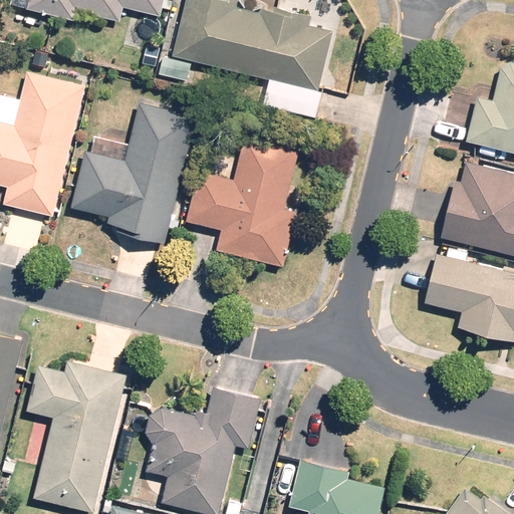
[(11,0),(11,4),(74,19),(76,10),(119,21),(123,6),(161,15),(163,7),(171,9),(173,0),(172,0),(11,0)]
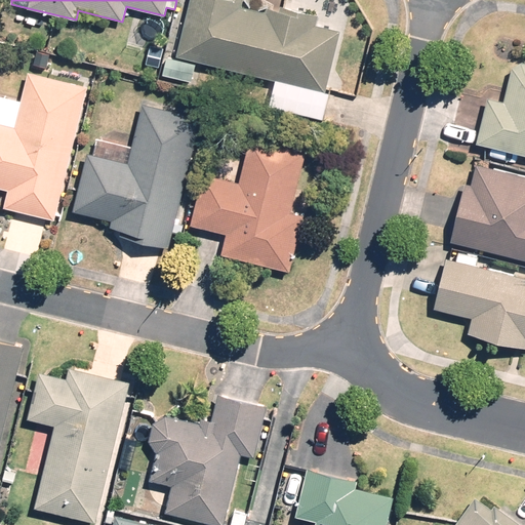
[(189,0),(175,55),(325,92),(340,31),(316,25),(318,15),(280,5),(279,10),(267,7),(266,12),(241,6),(242,0),(189,0)]
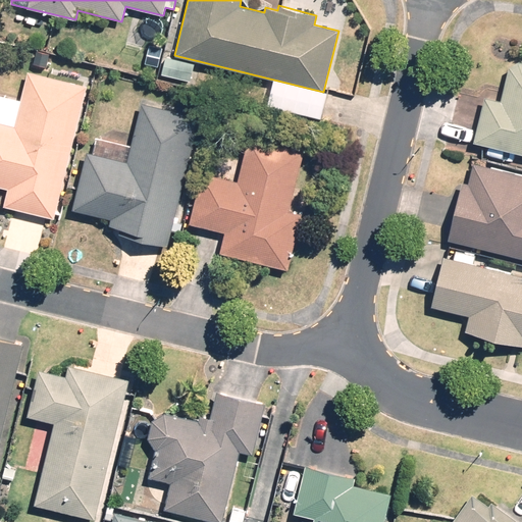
[(165,57),(161,73),(190,81),(194,64),(165,57)]
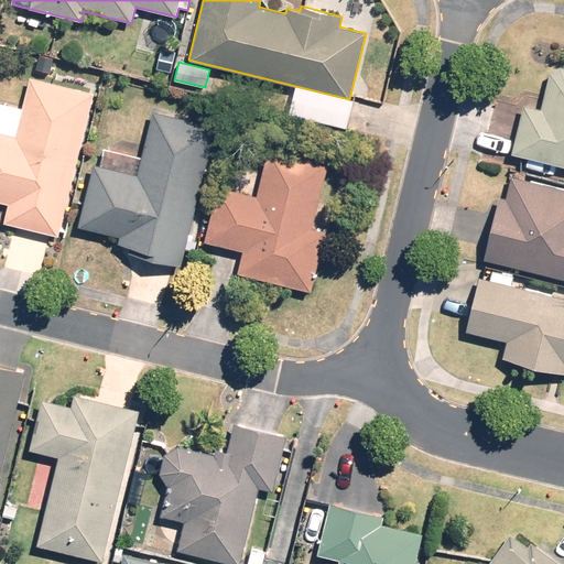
[(523,104),(511,155),(563,167),(563,66),(561,66),(550,73),(541,108),(523,104)]
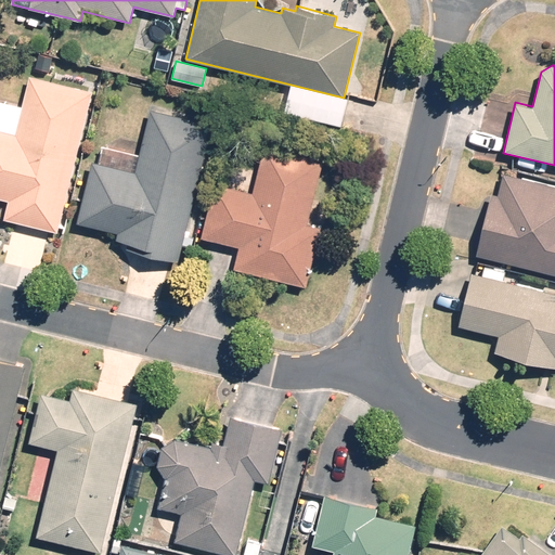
[(57,232),(92,91),(29,75),(22,107),(0,101),(0,198),(9,201),(3,219),(57,232)]
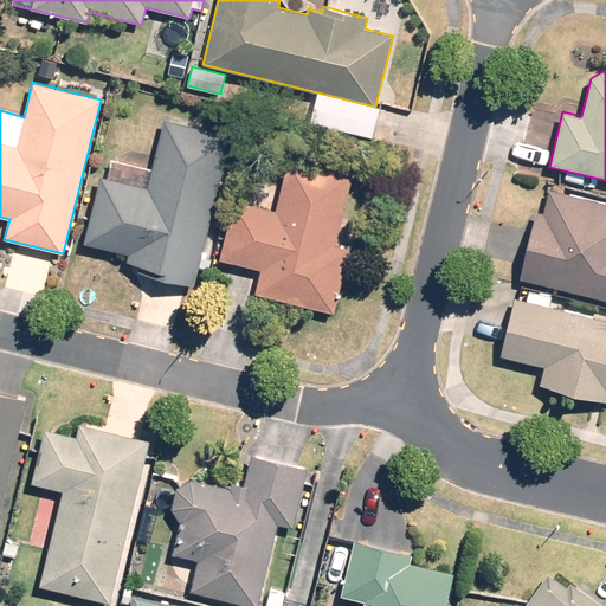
[(83,244),(129,255),(128,262),(137,265),(136,271),(195,287),(233,135),(163,118),(146,187),(101,176),(83,244)]
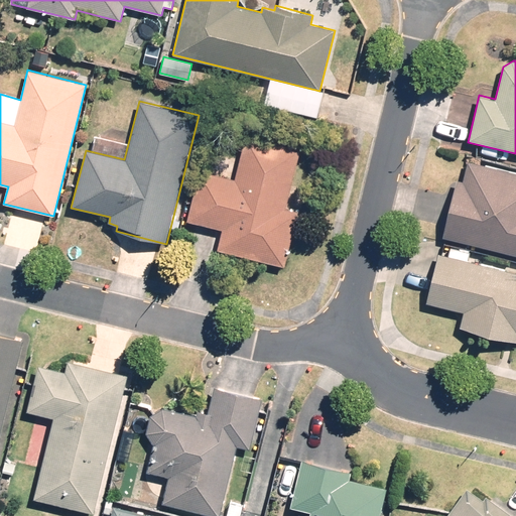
[(223,231),(218,250),(284,266),(297,212),(286,209),(301,147),(247,133),(236,179),(200,171),(186,222),(223,231)]
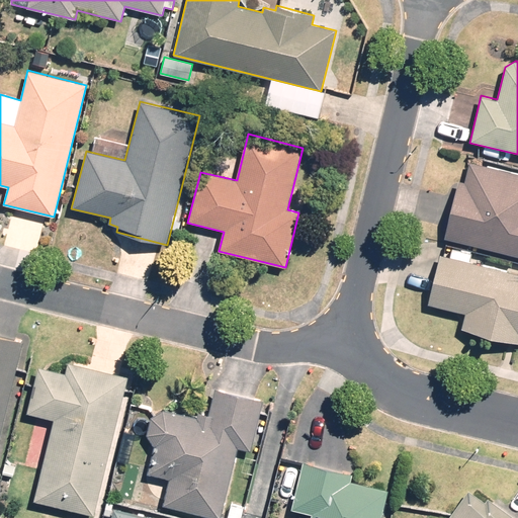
[(458,180),(443,238),(517,255),(517,173),(469,162),(464,181),(458,180)]
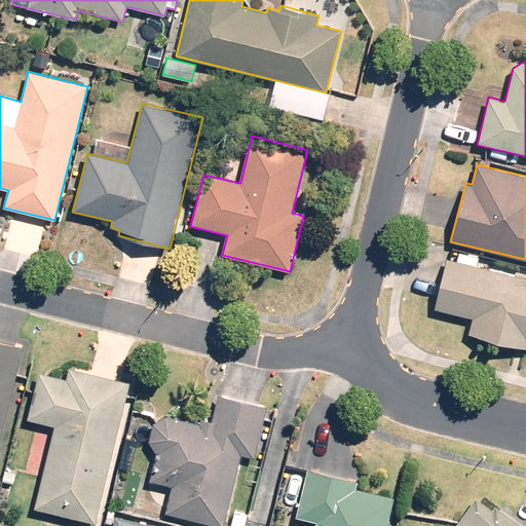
[(456,261),(447,258),(435,308),(474,317),(470,334),(525,347),(525,277),(477,266),(479,257),(459,253),(456,261)]
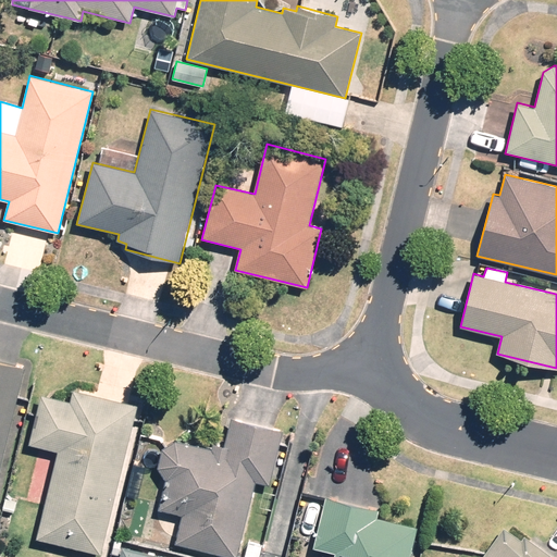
[(0,465),(24,368),(0,361),(0,465)]
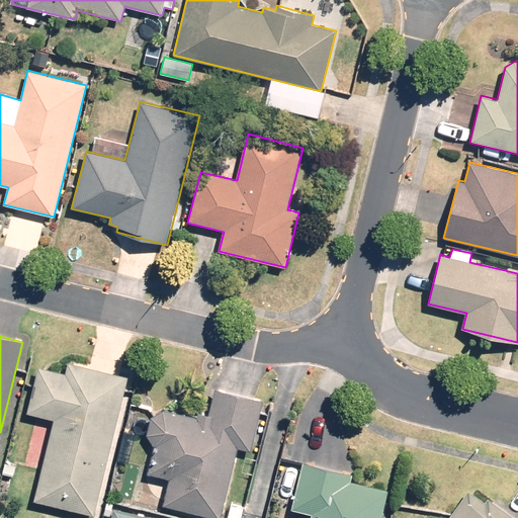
[(93,516),(127,376),(68,362),(65,373),(38,367),(27,412),(54,419),(34,501),(93,516)]
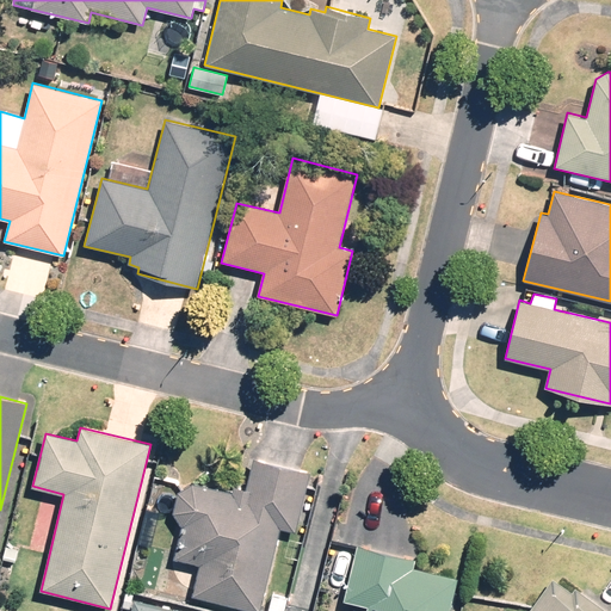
[(296,532),(309,471),(253,460),(247,488),(234,486),(232,492),(192,483),(178,493),(173,512),(181,526),(174,560),(199,565),(192,597),(255,610),(261,610),(279,529),(296,532)]
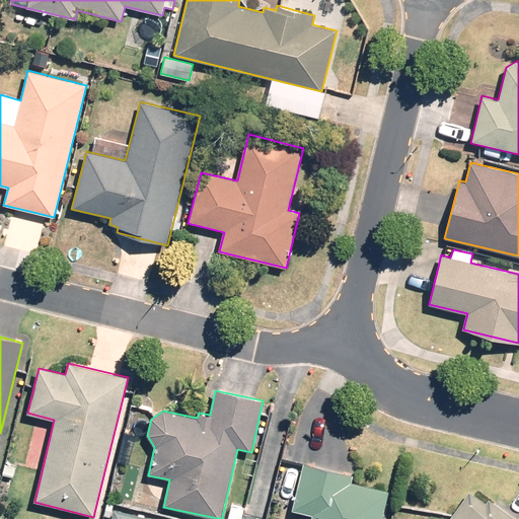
[(353,474),(304,463),(293,510),(312,514),(311,518),(381,518),(388,491),(352,483),(353,474)]
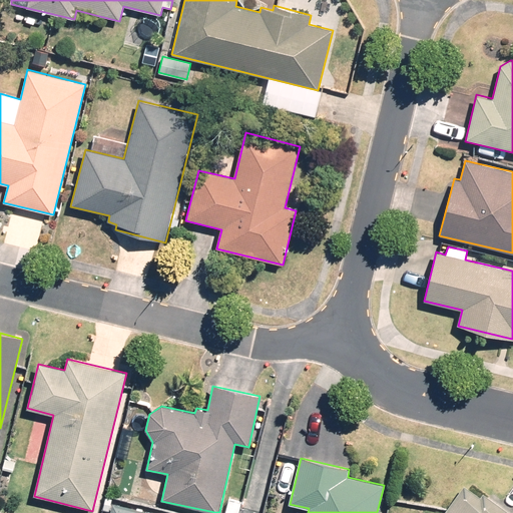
[(15,461),(5,459),(3,469),(13,471),(15,461)]
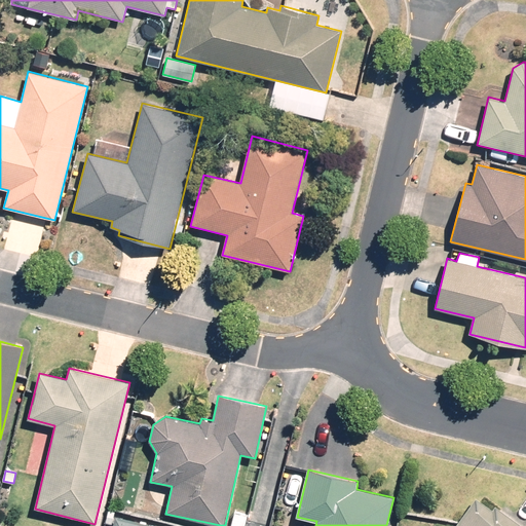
[(524,525),(496,505),(492,511),(476,497),(454,525),(437,525),(435,524),(433,525),(524,525)]
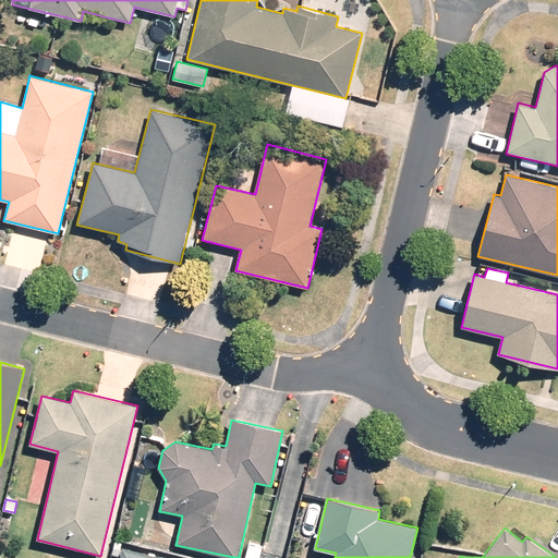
[(259,557),(263,546),(249,543),(245,557),(259,557)]
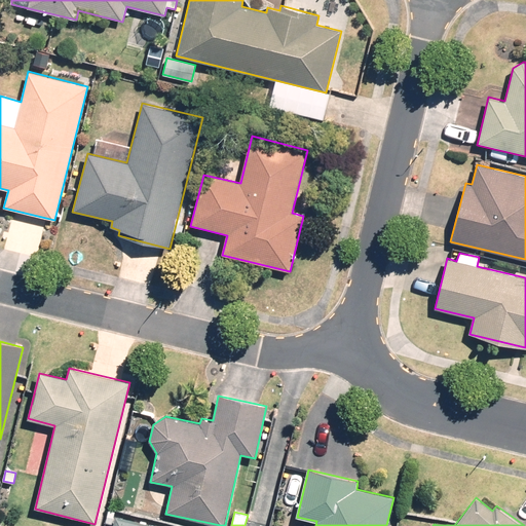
[(158,525),(116,516),(113,525),(158,525)]
